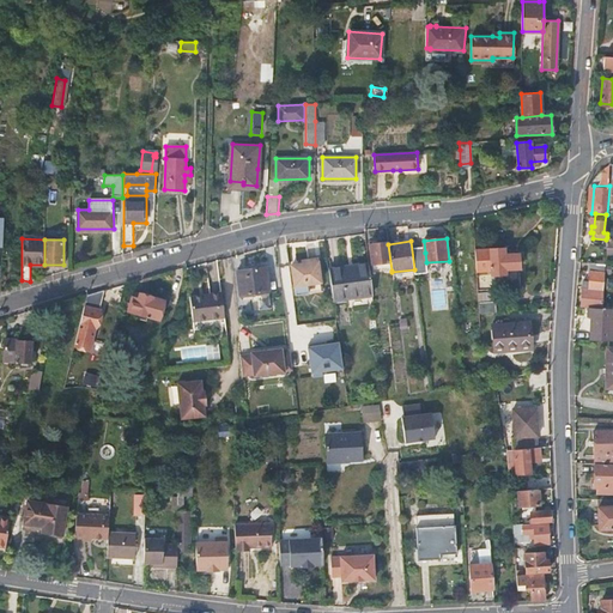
[(388,244),(388,242),(369,244),(371,265),(369,265),(370,273),(392,271),(388,244)]
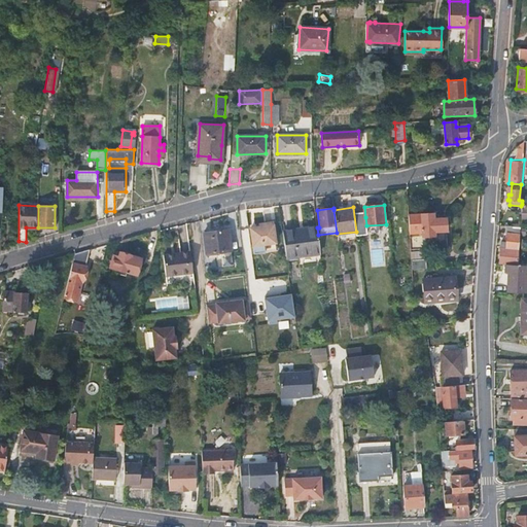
[(434,213),(409,214),(410,232),(424,232),(424,237),(435,236),(435,233),(448,233),(447,218),(435,218),(434,213)]
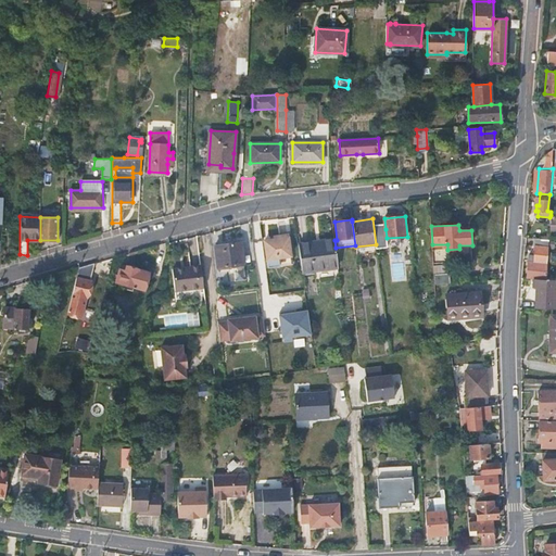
[(267,257),(267,258),(279,257),(291,255),(288,235),(278,236),(279,239),(265,241),(267,257)]
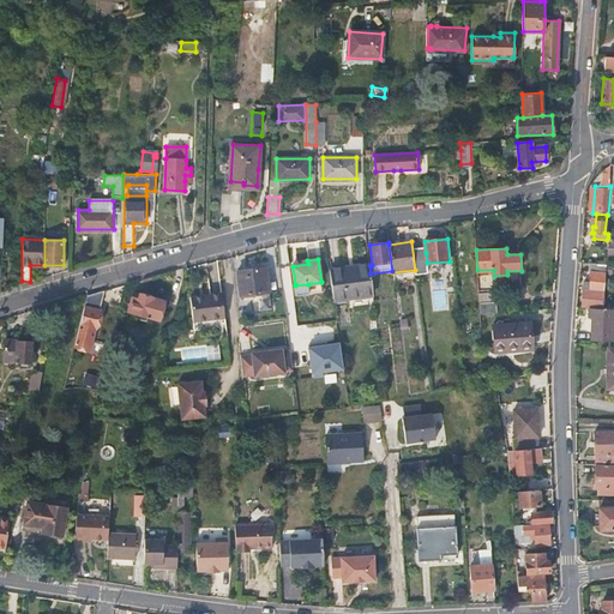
[(607,263),(590,263),(590,284),(584,284),(583,307),(590,307),(605,308),(606,307),(606,301),(605,300),(605,289),(606,289),(607,263)]
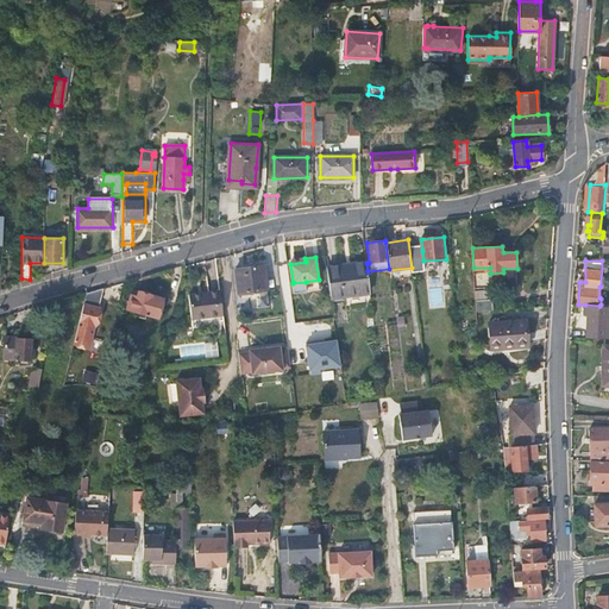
[(368,271),(366,263),(326,268),(328,283),(331,297),(371,292),(369,275),(368,271)]
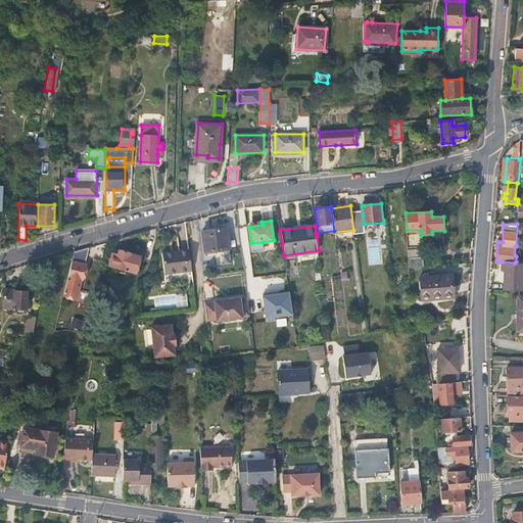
[(218,250),(219,254),(220,265),(231,263),(226,228),(201,232),(204,251),(218,250)]
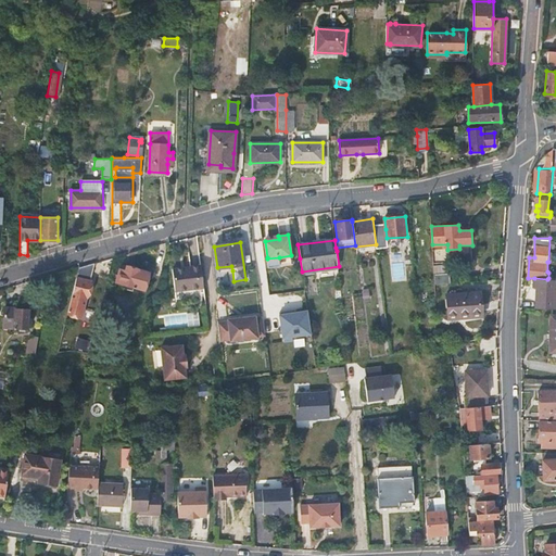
[(279,265),(279,262),(279,257),(267,258),(268,263),(268,266),(279,265)]
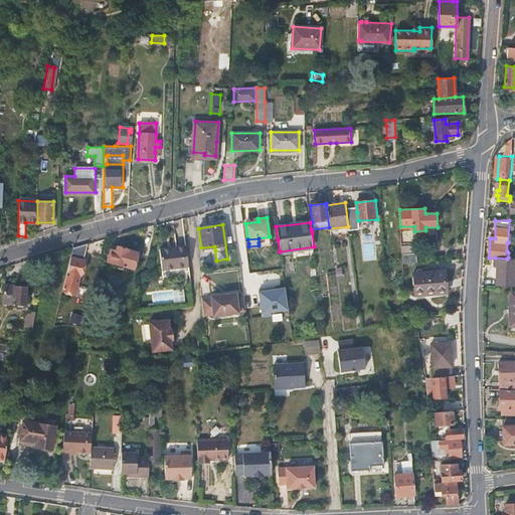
[(375,243),(362,244),(364,260),(376,259),(375,243)]
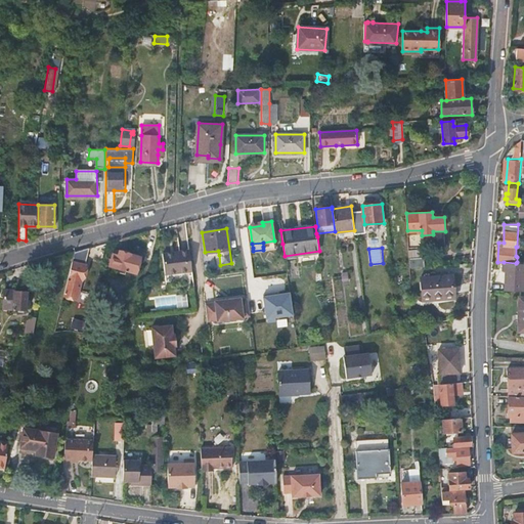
[(74,254),(64,298),(69,299),(71,289),(69,289),(71,284),(79,286),(84,266),(85,266),(89,249),(74,254)]
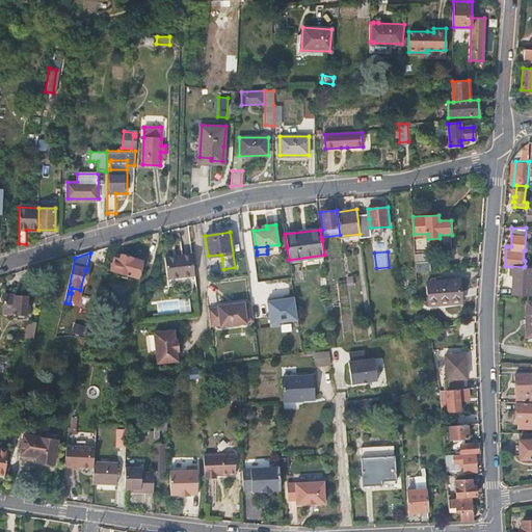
[(167,276),(195,274),(192,253),(164,256),(167,276)]
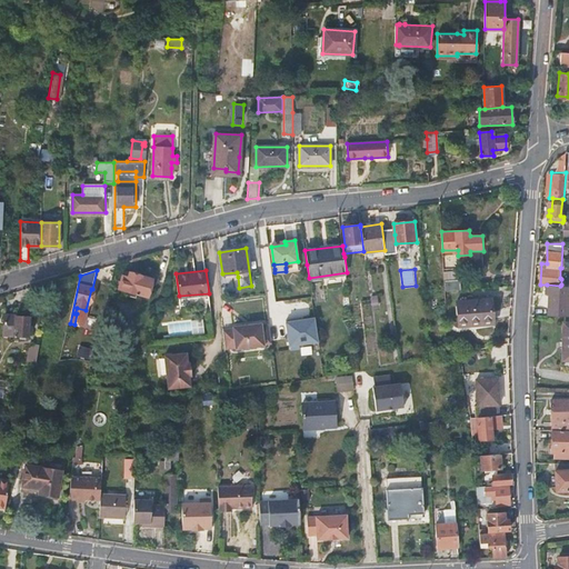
[(445,279),(458,279),(458,270),(443,270),(445,279)]
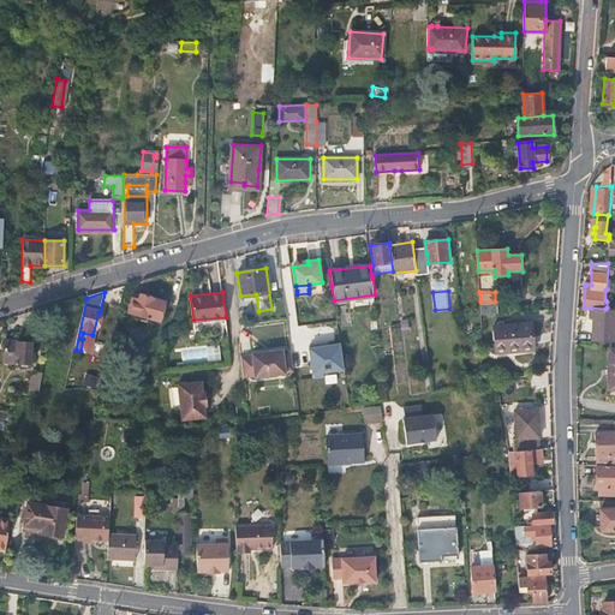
[(138,299),(132,298),(130,305),(129,310),(129,312),(135,314),(135,315),(133,320),(147,322),(149,317),(156,320),(161,321),(166,302),(165,302),(165,299),(163,297),(159,296),(155,297),(154,298),(139,296),(138,299)]
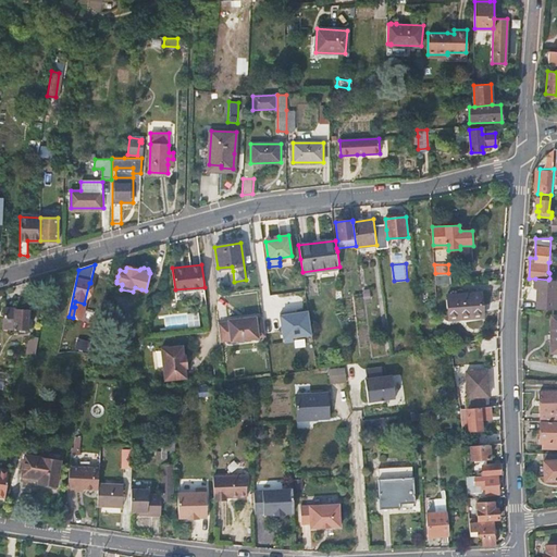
[(435,285),(450,284),(450,273),(448,273),(435,273),(435,285)]
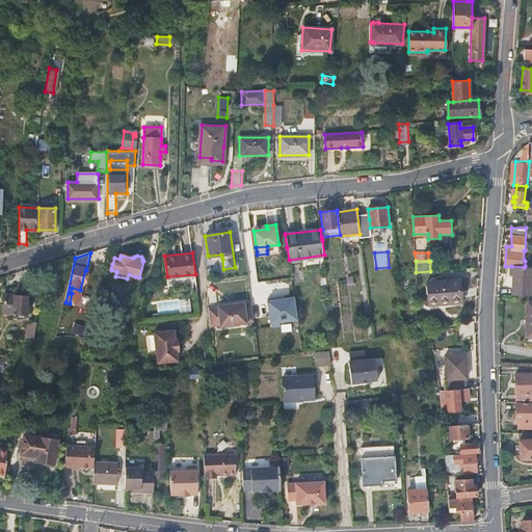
[(514,273),(513,294),(531,294),(531,266),(525,266),(525,268),(511,267),(511,272),(514,273)]
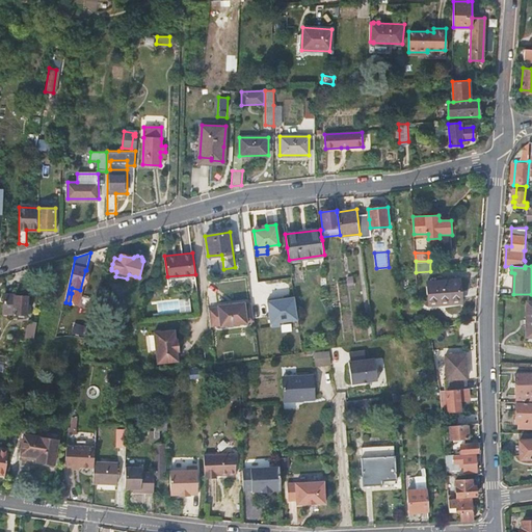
[(460,280),(427,281),(428,294),(428,304),(439,303),(439,300),(460,299),(460,280)]
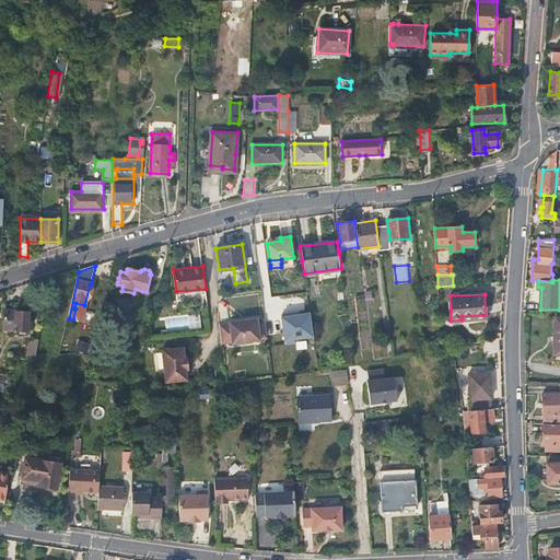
[(28,333),(31,313),(6,311),(4,326),(14,327),(14,330),(28,333)]
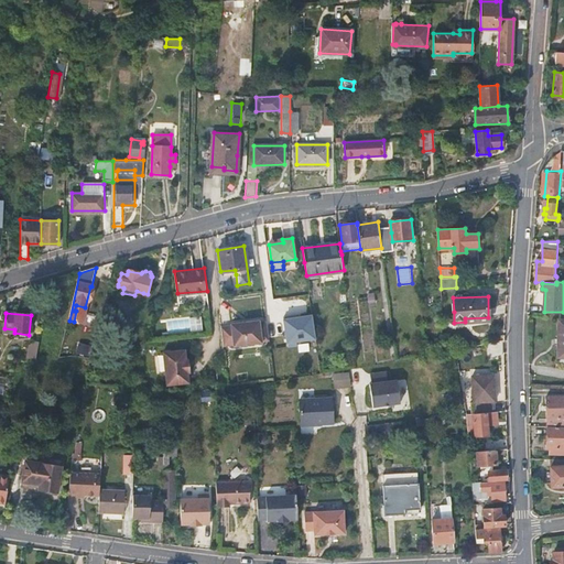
[(190,316),(166,320),(167,331),(191,328),(190,316)]
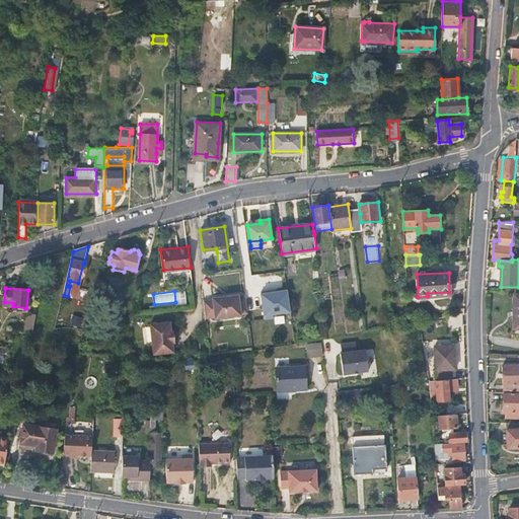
[(240,313),(247,312),(245,294),(238,295),(237,294),(212,297),(213,298),(204,300),(206,318),(215,317),(216,318),(241,314),(240,313)]
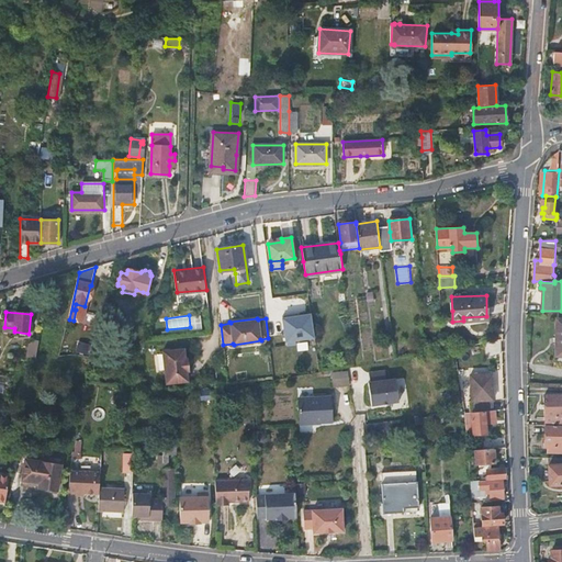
[(183,349),(161,351),(165,384),(186,382),(186,372),(188,372),(187,359),(184,359),(183,349)]
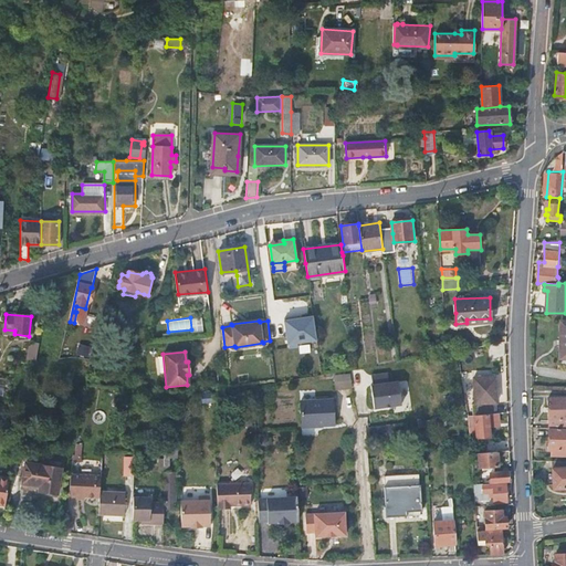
[(399,381),(390,383),(389,373),(373,375),(374,385),(371,385),(375,408),(402,405),(399,381)]
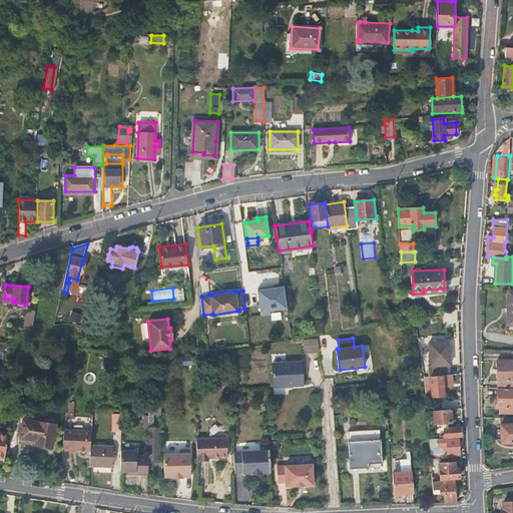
[(303,340),(304,354),(320,352),(319,339),(303,340)]
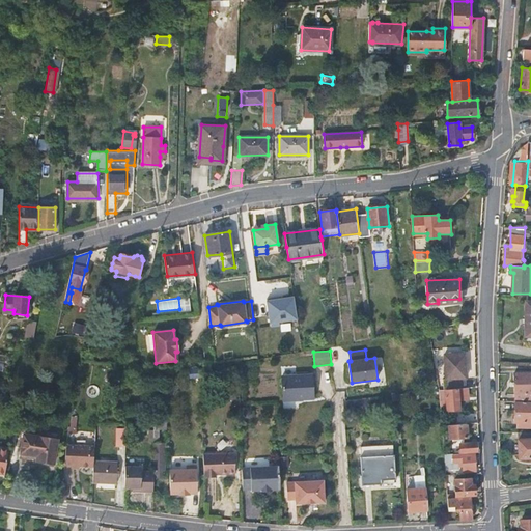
[(465,353),(445,355),(446,379),(444,379),(445,389),(465,387),(464,376),(466,376),(465,353)]
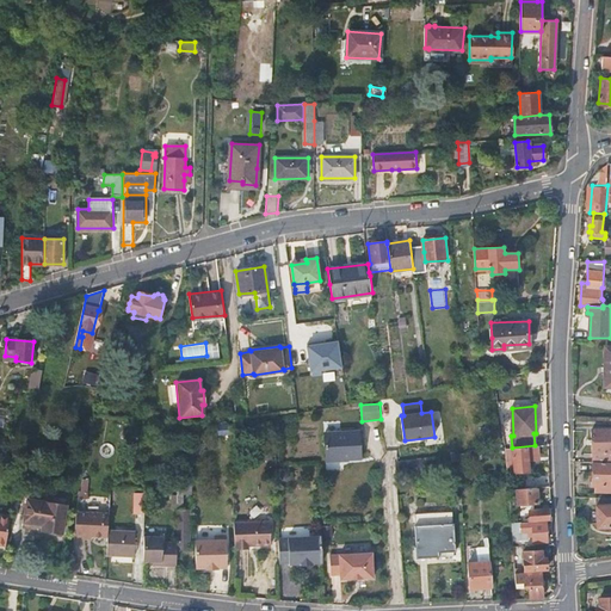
[(610,429),(593,430),(593,462),(610,462),(610,429)]
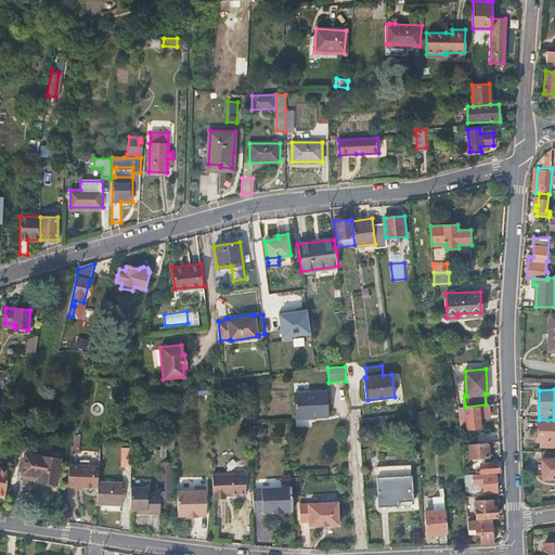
[(328,391),(297,394),(298,418),(330,417),(328,391)]
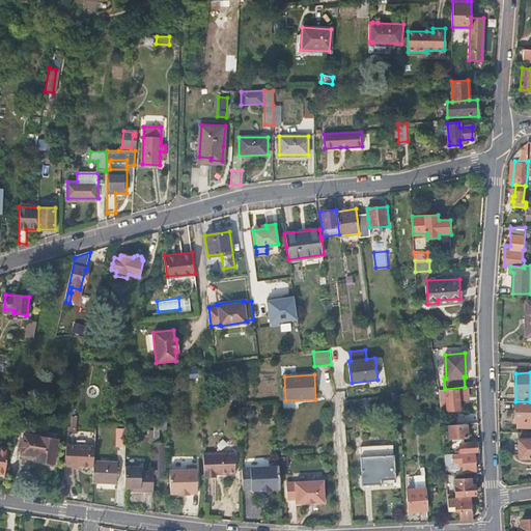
[(96,397),(100,388),(89,385),(87,394),(96,397)]
